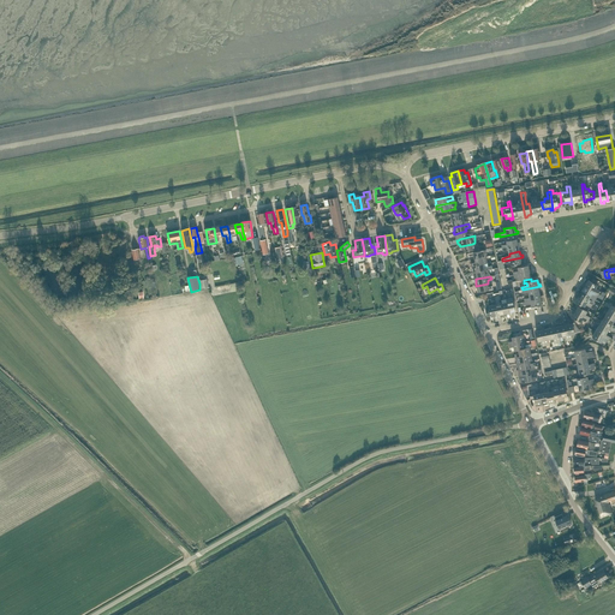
[(596,290),(597,286),(596,285),(598,282),(593,279),(591,282),(589,280),(586,284),(585,282),(584,285),(598,294),(601,292),(596,290)]
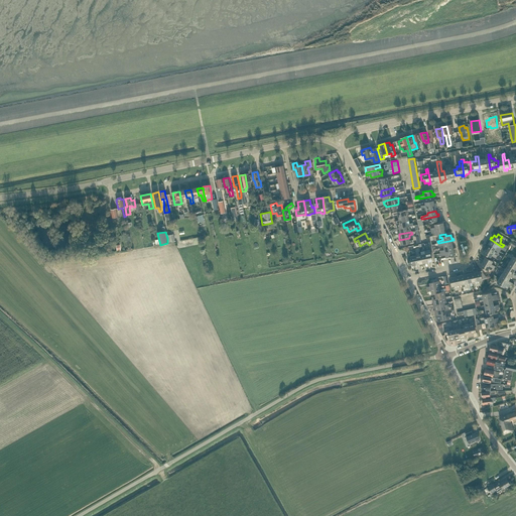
[(490,241),(489,244),(496,249),(499,250),(500,248),(501,249),(502,247),(490,239),(489,240),(490,241)]
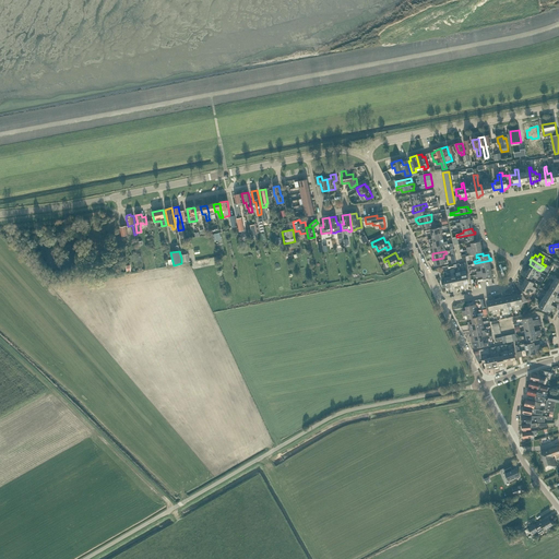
[(525,266),(524,269),(538,277),(539,275),(538,274),(540,271),(537,270),(530,264),(527,268),(525,266)]
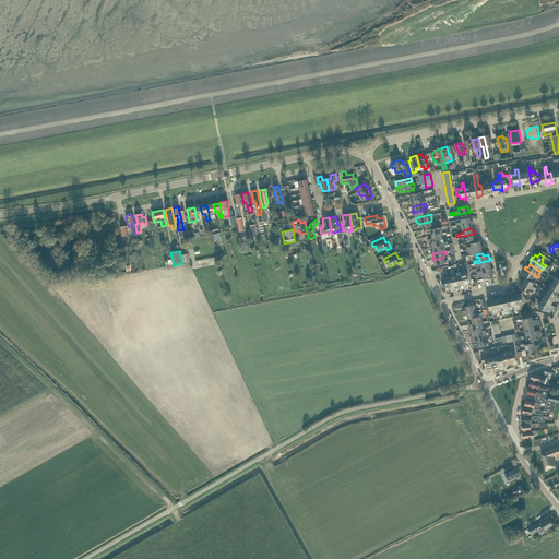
[(537,280),(538,277),(524,269),(523,271),(525,271),(523,274),(532,280),(533,277),(537,280)]
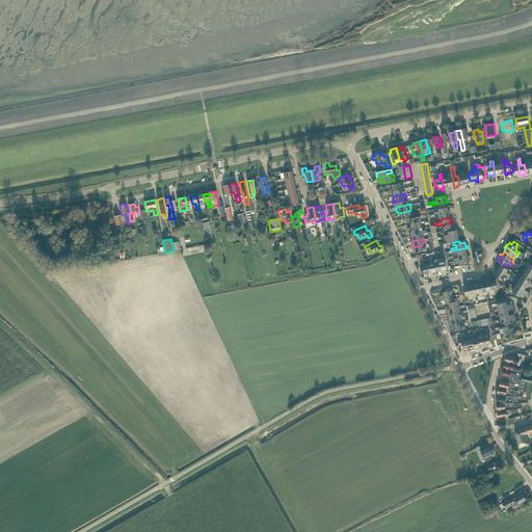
[(429,278),(431,277),(428,264),(423,265),(424,267),(421,268),(422,274),(425,273),(425,274),(428,273),(429,278)]
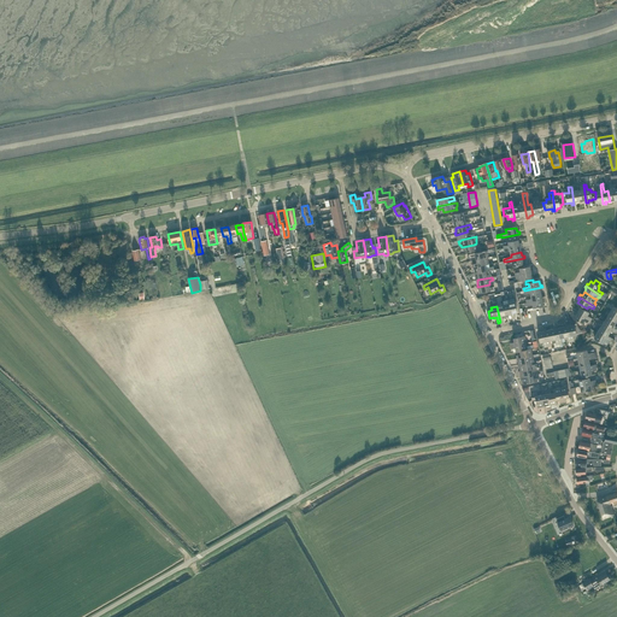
[(575,312),(591,322),(592,319),(587,317),(589,313),(580,307),(579,311),(576,310),(575,312)]
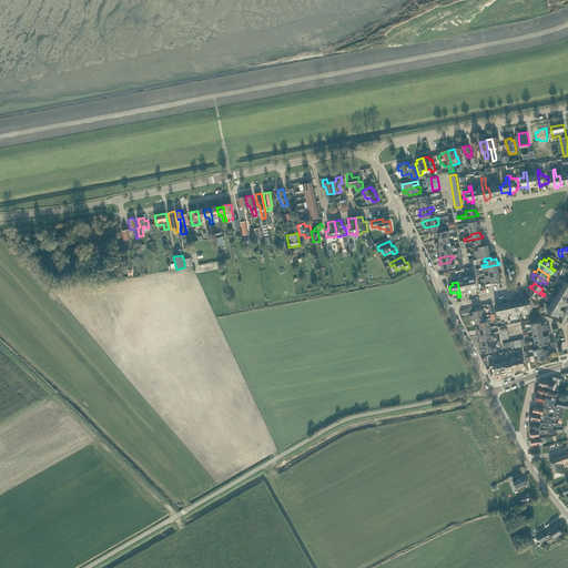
[(543,298),(544,296),(529,287),(528,288),(529,290),(528,293),(536,298),(538,295),(543,298)]
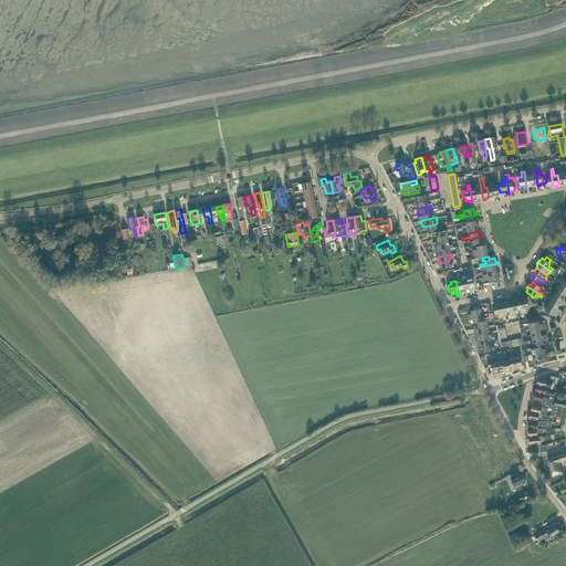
[(565,300),(564,299),(565,296),(557,291),(554,295),(565,303),(565,300)]
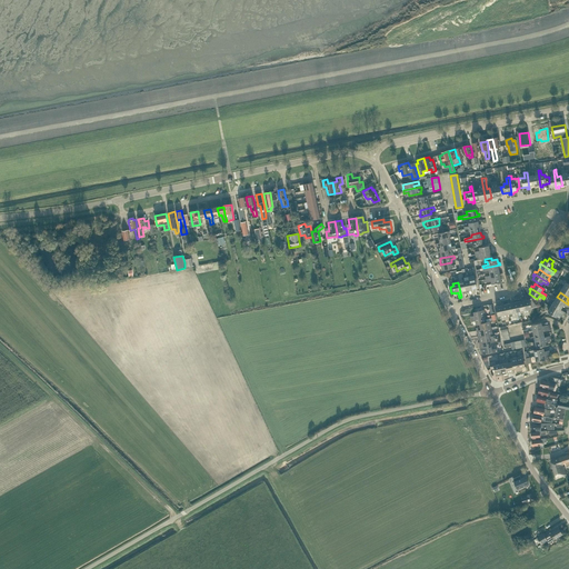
[(568,308),(568,306),(568,305),(557,297),(553,302),(562,308),(565,305),(568,308)]
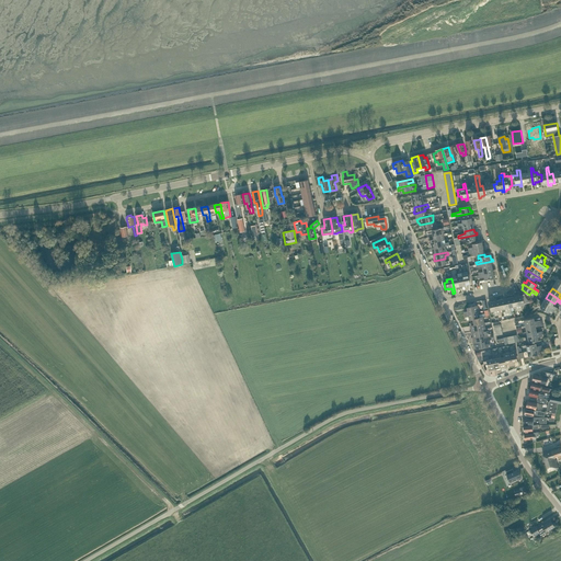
[(516,295),(519,311),(523,310),(522,306),(525,305),(529,304),(524,295),(519,296),(518,295),(516,295)]
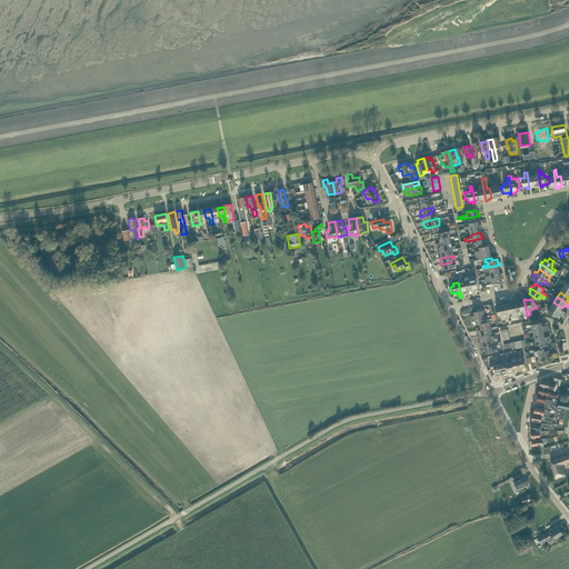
[(561,310),(562,308),(553,302),(551,307),(563,315),(566,316),(567,313),(566,312),(565,312),(561,310)]
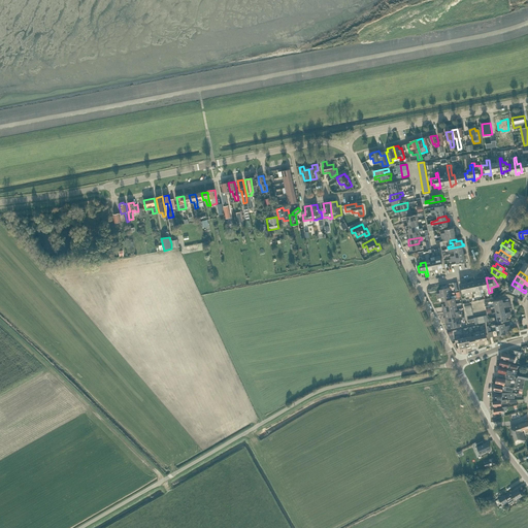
[(522,294),(523,292),(512,285),(508,290),(517,295),(518,292),(522,294)]
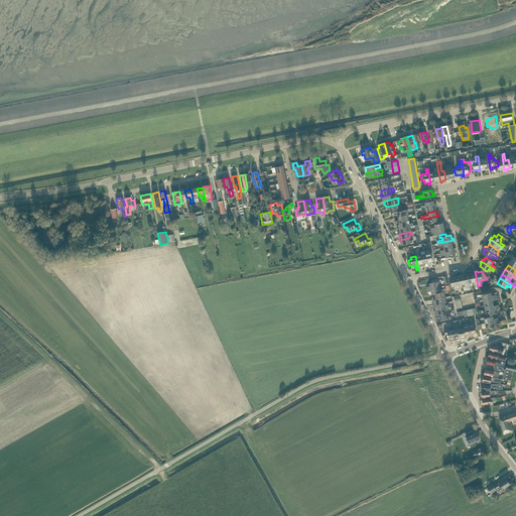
[(427,289),(440,287),(439,281),(429,283),(430,286),(427,287),(427,289)]
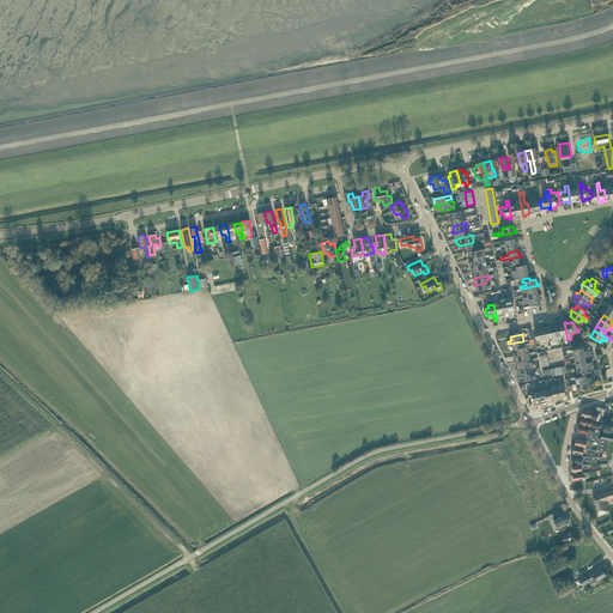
[(529,353),(528,347),(528,346),(525,347),(516,350),(517,353),(513,353),(514,357),(529,353)]
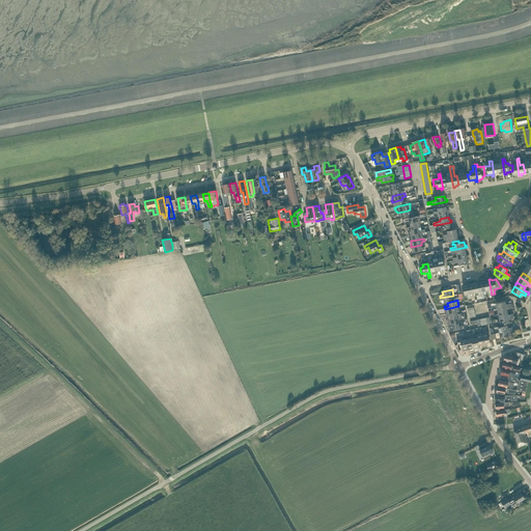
[(456,312),(455,310),(459,310),(458,306),(445,309),(445,310),(446,310),(446,314),(447,314),(456,312)]
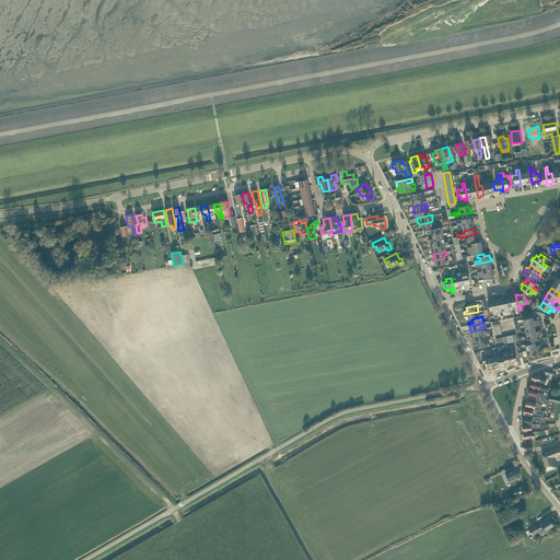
[(541,336),(541,334),(527,337),(528,342),(538,340),(537,337),(541,336)]
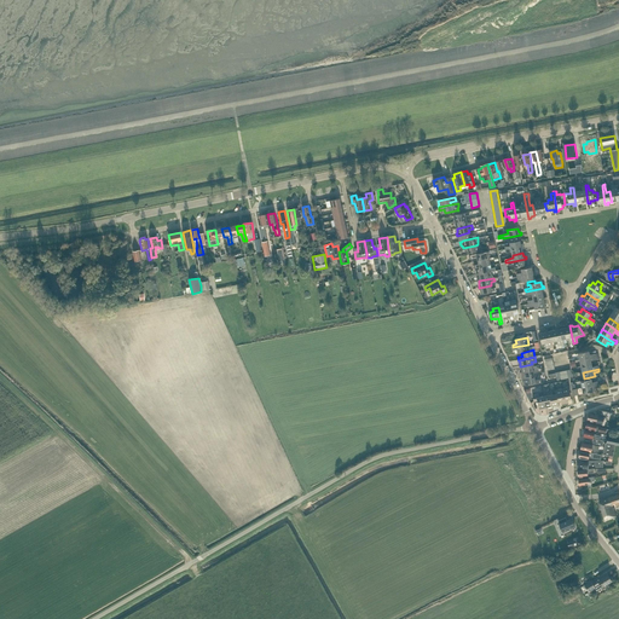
[(534,377),(534,372),(538,372),(537,370),(522,372),(524,377),(522,377),(522,380),(534,377)]
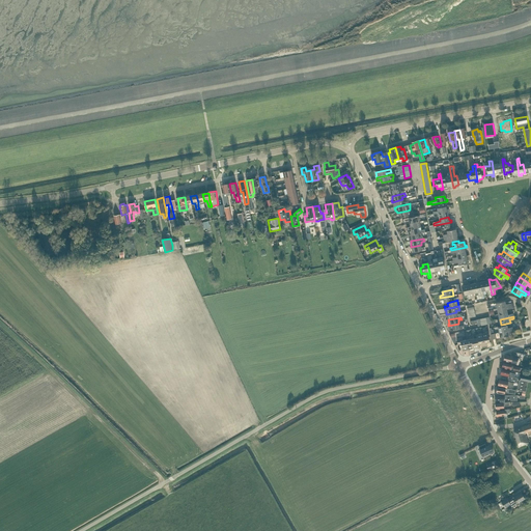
[(483,347),(485,346),(482,334),(477,335),(477,338),(479,344),(482,344),(483,347)]
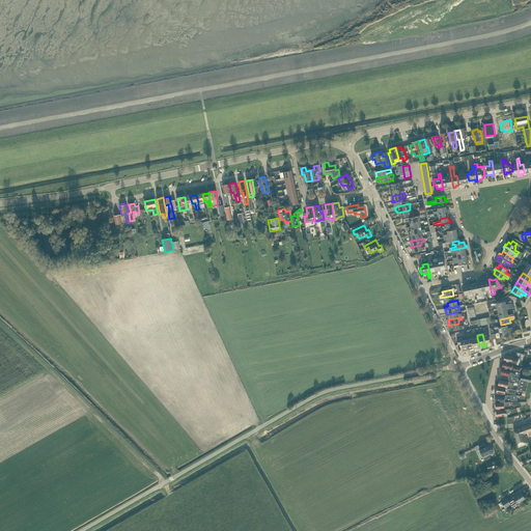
[(479,344),(477,338),(474,339),(474,335),(471,336),(474,348),(478,348),(480,348),(479,344)]
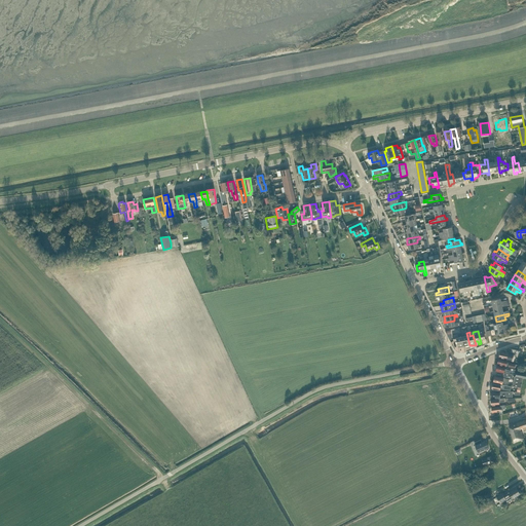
[(464,347),(462,337),(459,338),(458,335),(453,336),(454,343),(457,342),(458,348),(462,347),(462,348),(464,347)]
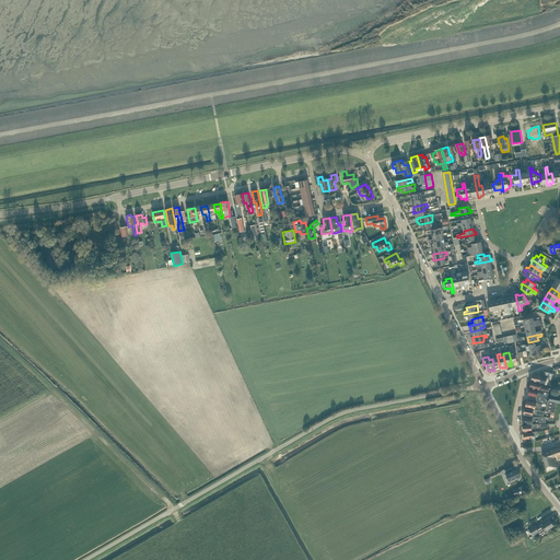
[(533,374),(532,381),(539,382),(545,383),(546,378),(550,380),(552,373),(543,371),(541,376),(540,376),(540,375),(538,375),(533,374)]
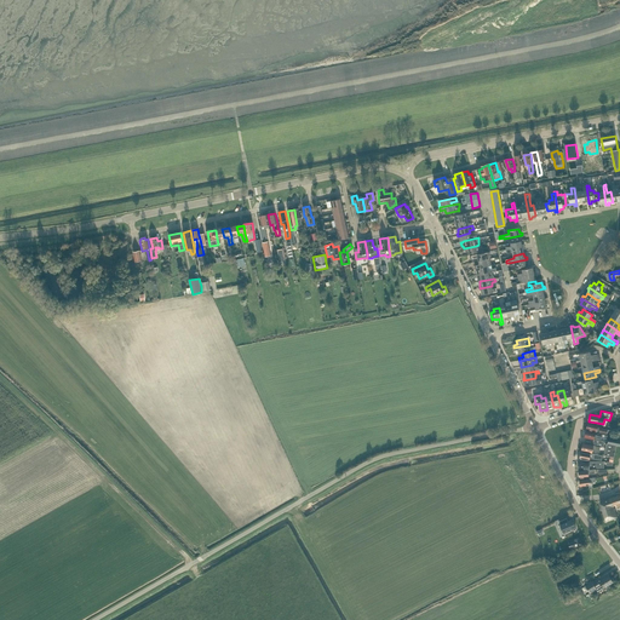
[(601,428),(597,428),(597,425),(589,423),(586,429),(596,431),(600,432),(607,434),(608,429),(601,428)]
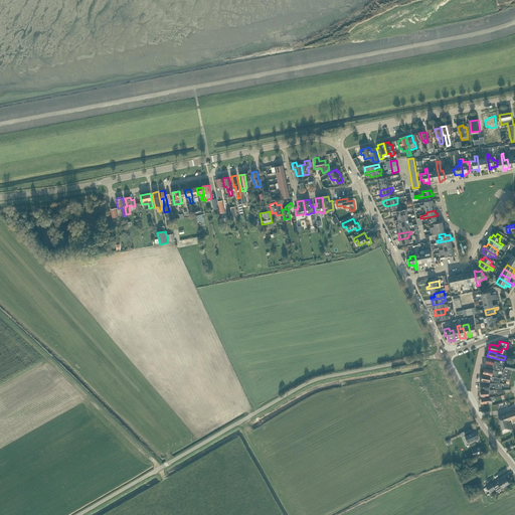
[(500,362),(494,361),(495,359),(487,358),(486,363),(493,365),(492,370),(503,372),(504,367),(499,366),(500,362)]
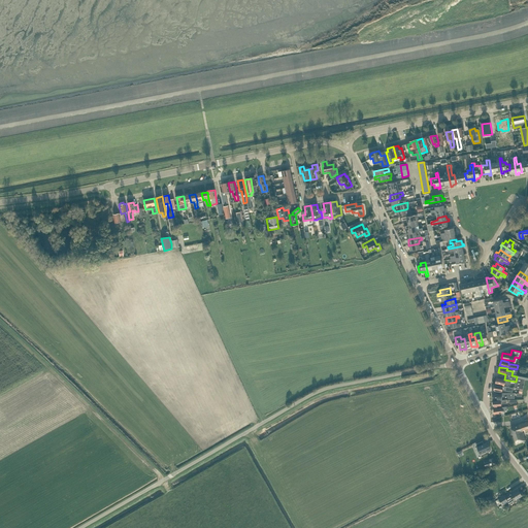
[(527,378),(527,370),(524,371),(523,373),(519,372),(517,377),(515,388),(523,389),(525,380),(527,381),(527,378)]
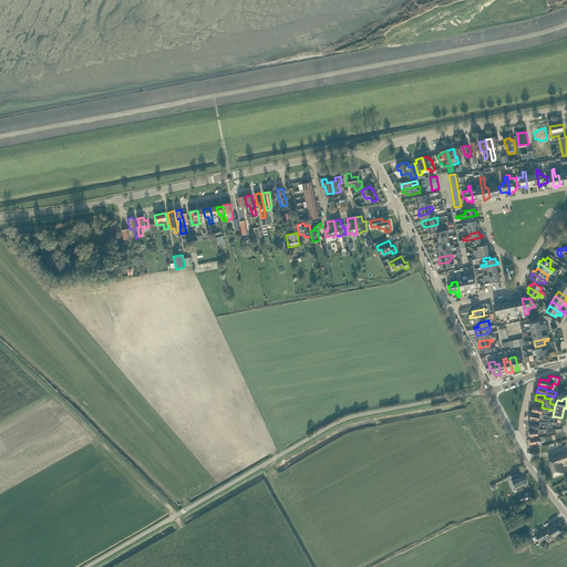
[(566,455),(566,453),(548,459),(552,467),(562,464),(560,463),(563,462),(564,464),(566,463),(566,455)]
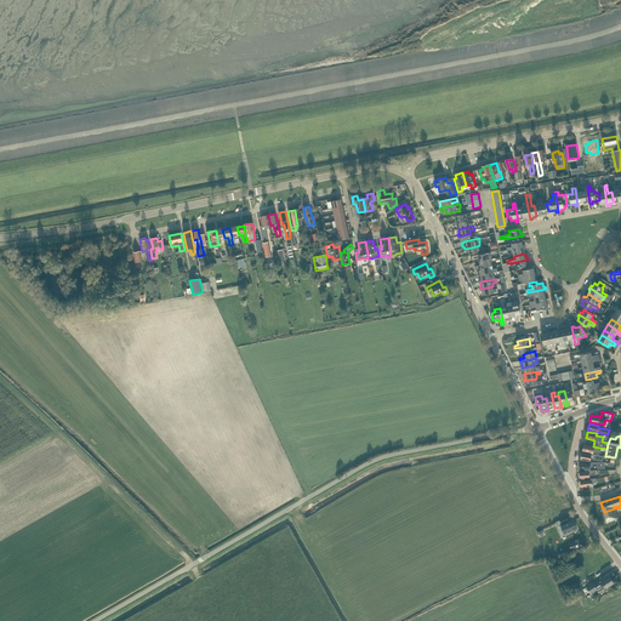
[(615,508),(604,512),(607,522),(617,519),(615,508)]
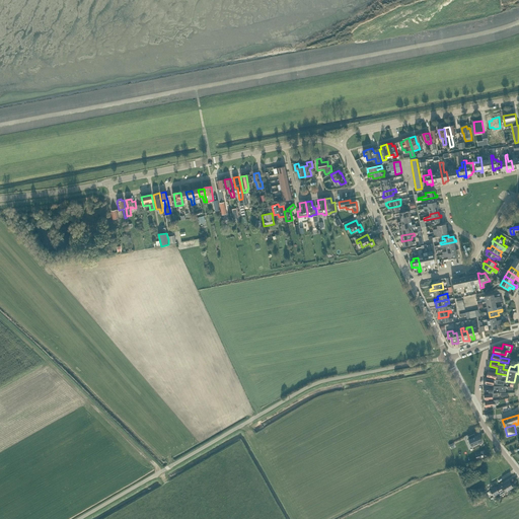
[(474,434),(467,437),(468,439),(471,446),(483,442),(479,435),(475,437),(474,434)]
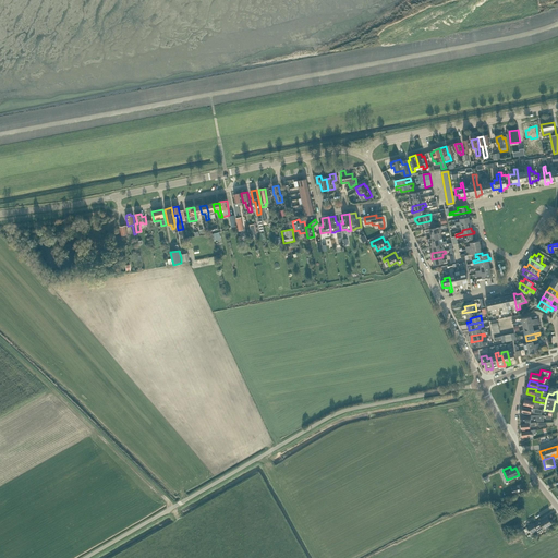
[(538,523),(534,526),(533,523),(526,528),(531,534),(537,530),(538,532),(552,523),(547,518),(541,522),(538,523)]
